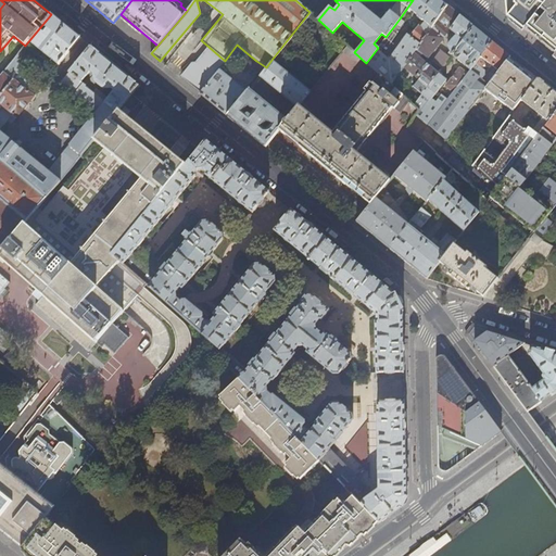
[(403,68),(447,5),(440,0),(413,0),(407,8),(417,14),(417,15),(422,21),(419,25),(418,24),(409,36),(407,34),(388,60),(377,49),(366,63),(380,75),(391,86),(403,68)]
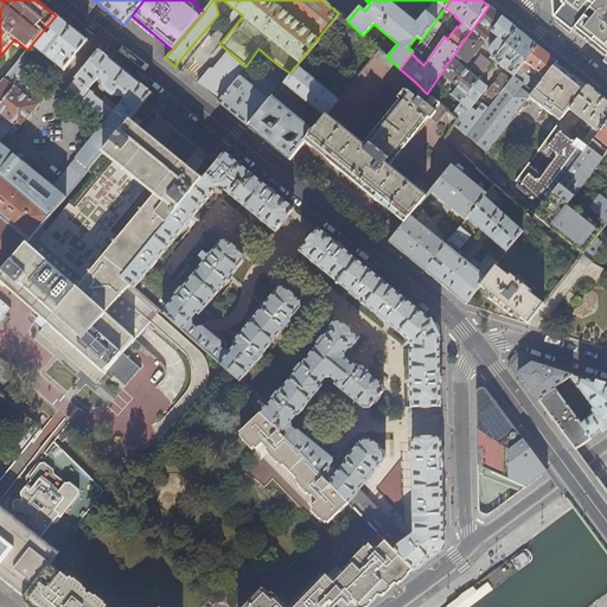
[(598,0),(551,0),(553,17),(562,24),(573,32),(598,0)]
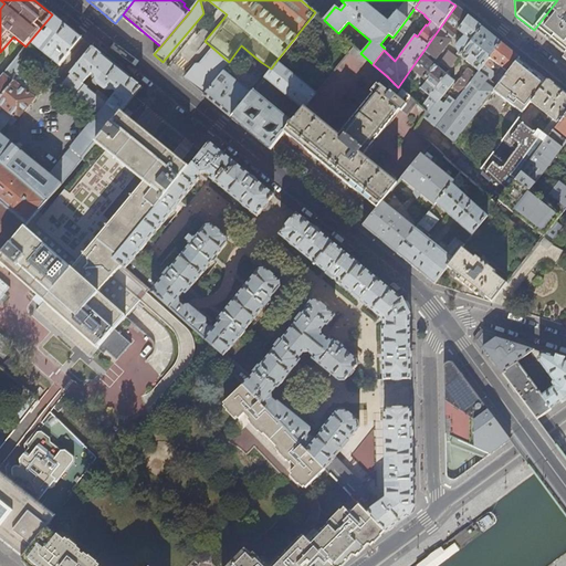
[(565,54),(565,53),(565,0),(557,0),(534,30),(548,41),(565,54)]
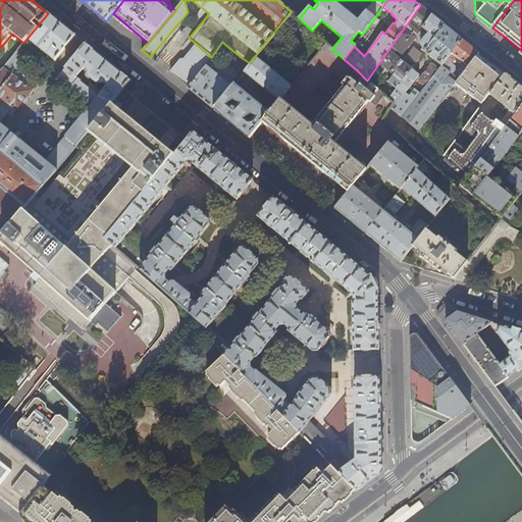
[(414,42),(421,33),(424,35),(420,39),(420,43),(422,47),(420,50),(423,52),(424,51),(445,24),(431,14),(420,5),(378,64),(393,74),(387,82),(396,88),(412,66),(405,60),(404,58),(401,60),(414,42)]
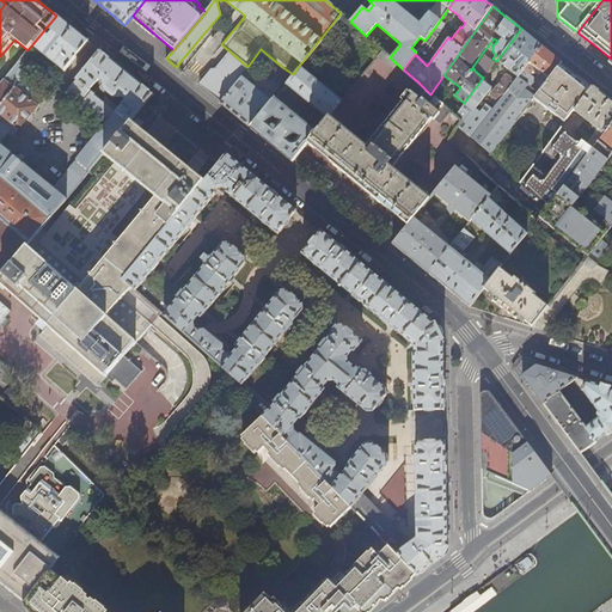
[(65,69),(89,41),(73,29),(56,16),(32,44),(63,71),(65,69)]
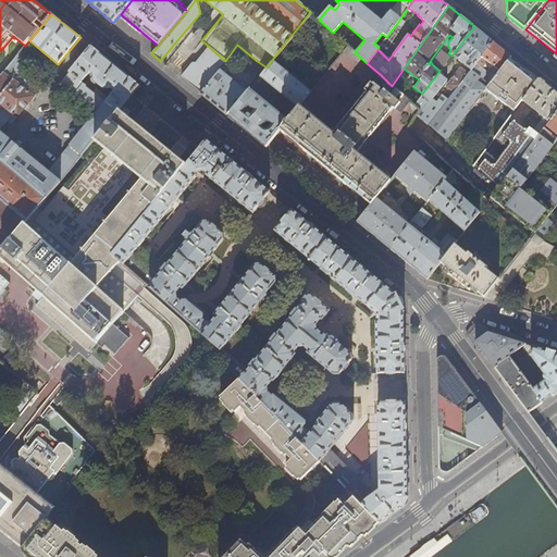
[(143,33),(121,14),(119,16),(141,35),(143,33)]
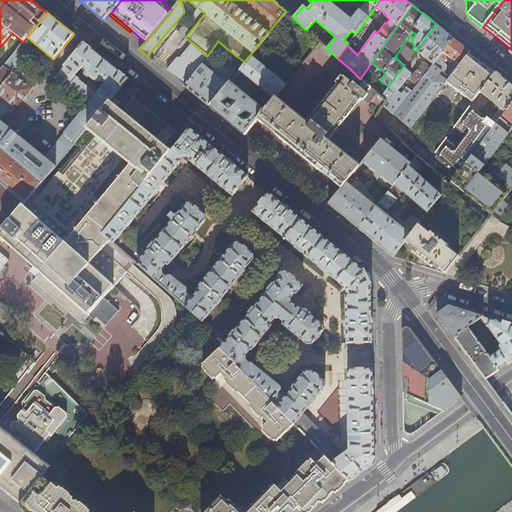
[(365,27),(371,19),(368,17),(362,25),(365,27)]
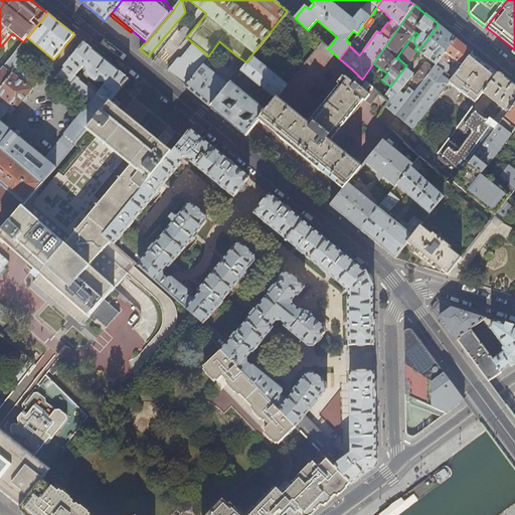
[(435,64),(455,38),(446,30),(439,24),(418,50),(435,64)]
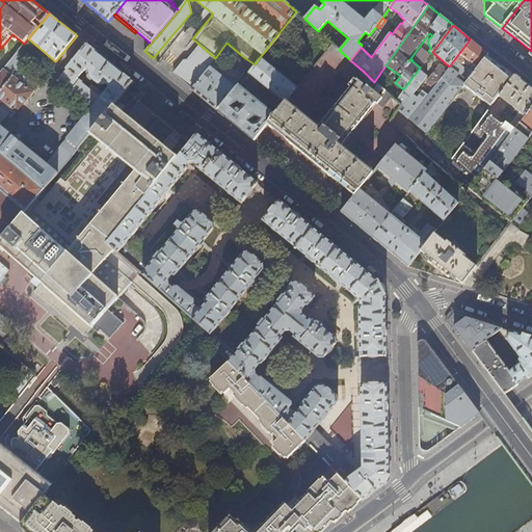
[(181,33),(161,56),(167,61),(187,38),(181,33)]
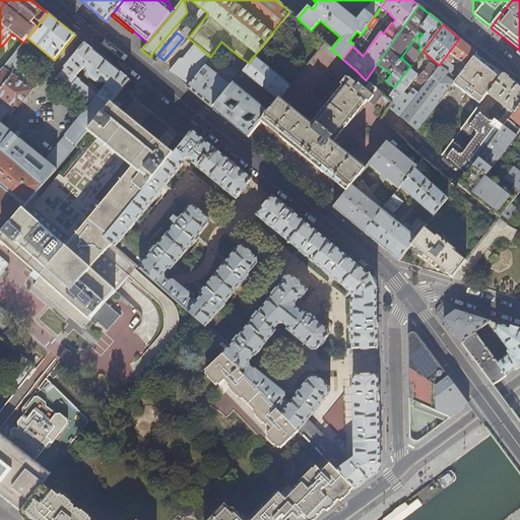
[(416,131),(453,83),(475,55),(476,52),(467,45),(459,39),(439,65),(438,67),(400,117),(401,118),(416,131)]
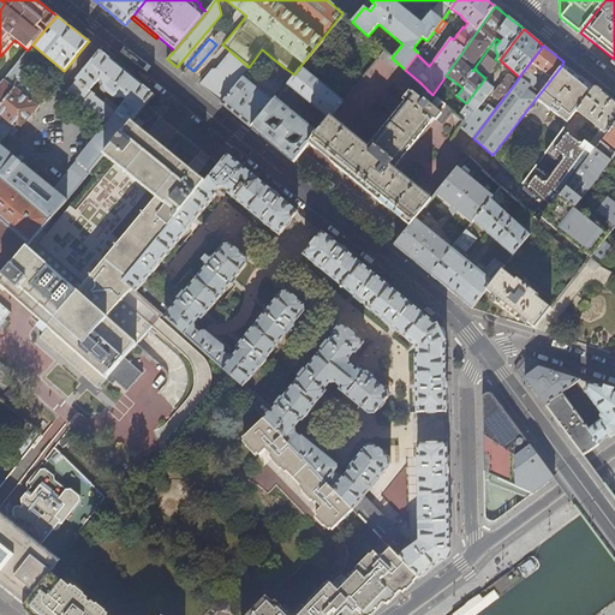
[(270,57),(262,49),(258,54),(267,61),(270,57)]
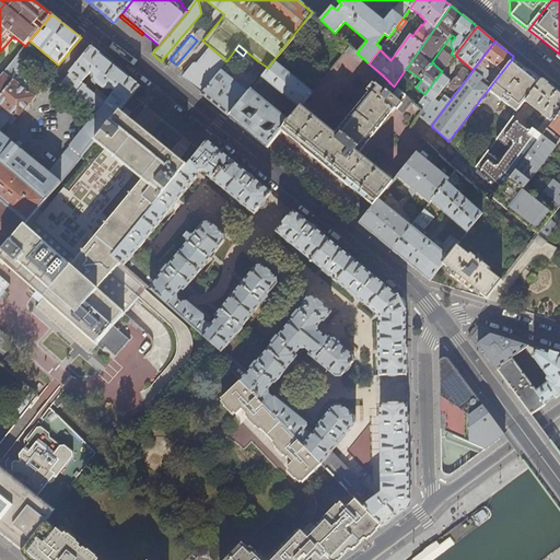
[(115,66),(92,47),(70,73),(81,82),(90,71),(94,74),(91,78),(92,82),(95,84),(96,83),(104,89),(104,88),(111,86),(115,91),(108,100),(105,95),(96,88),(93,92),(118,112),(119,111),(140,86),(115,66)]
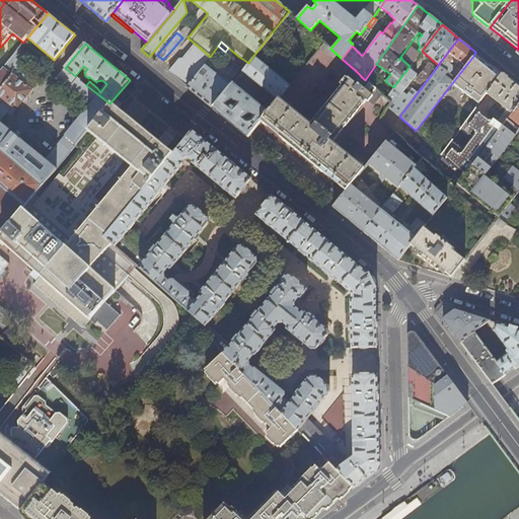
[(204,64),(210,57),(195,44),(181,59),(177,59),(176,61),(195,76),(204,64)]
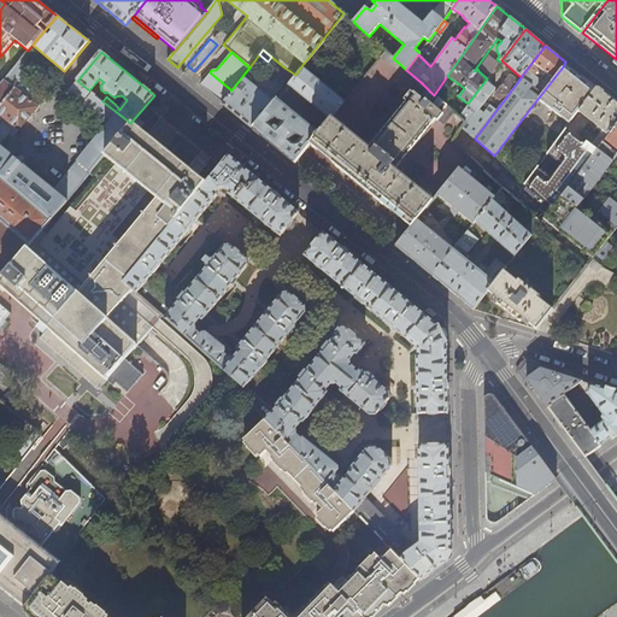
[(491,75),(500,62),(491,56),(479,71),(487,78),(491,75)]
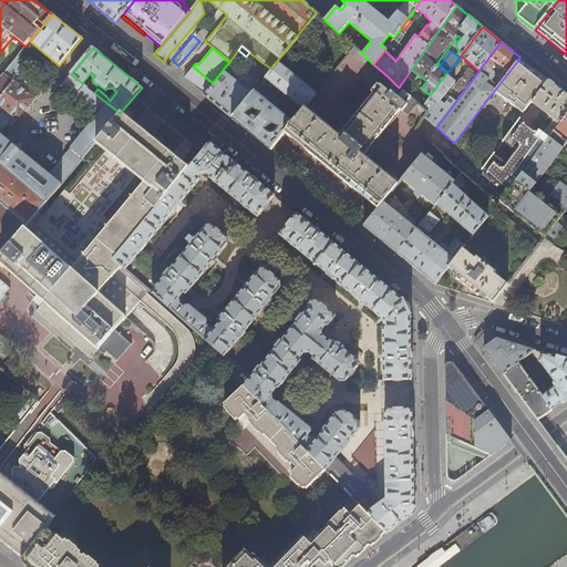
[(120,113),(94,93),(82,83),(71,74),(62,83),(99,114),(50,175),(0,134),(0,129),(7,121),(12,125),(33,98),(30,94),(40,82),(17,62),(18,57),(0,78),(0,160),(20,176),(48,200),(95,143),(120,113)]
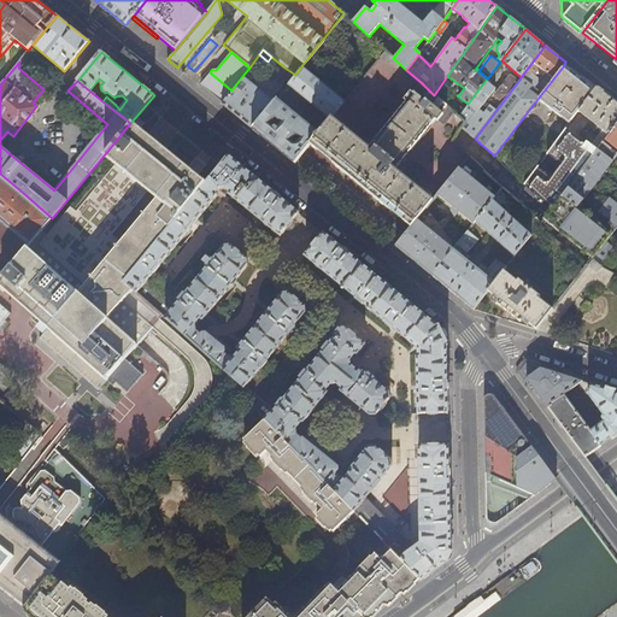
[(579,111),(594,89),(581,78),(564,65),(538,99),(569,124),(579,111)]
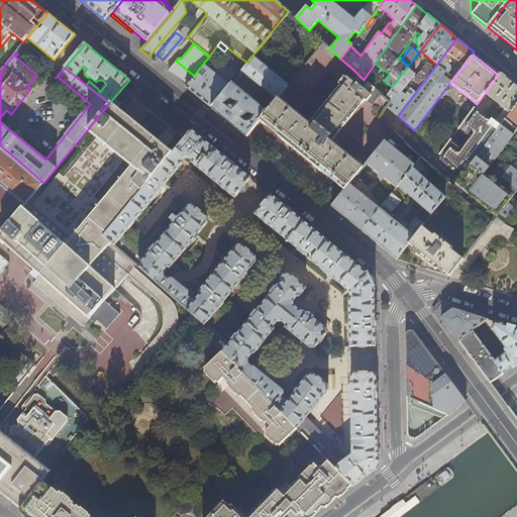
[(289,85),(252,56),(247,63),(243,68),(239,73),(243,73),(277,100),(277,99),(289,85)]
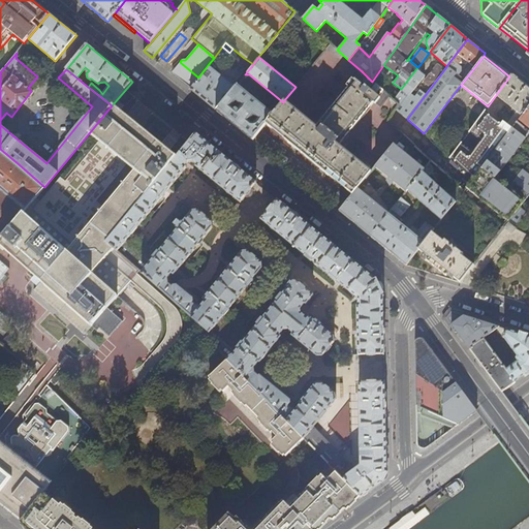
[(253,64),(244,58),(241,62),(249,69),(253,64)]
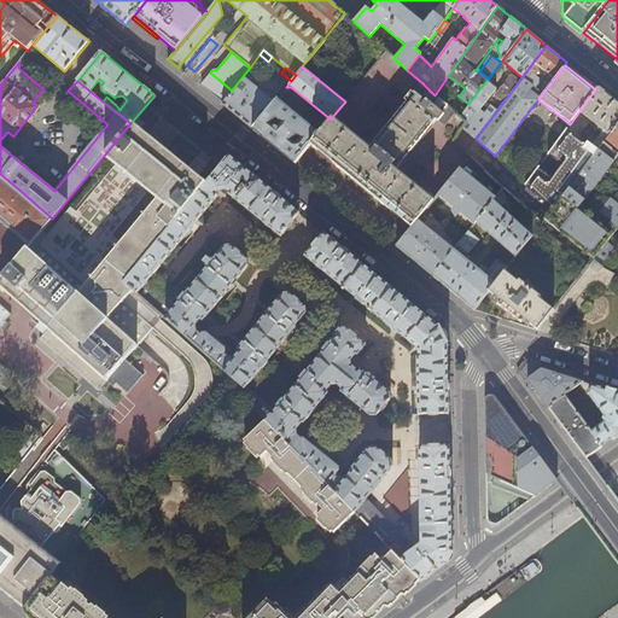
[(232,91),(210,73),(199,85),(222,103),(232,91)]
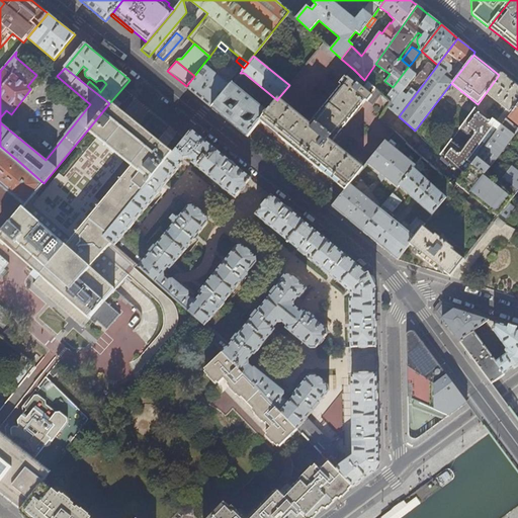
[(403,91),(417,72),(409,66),(393,87),(384,97),(390,102),(387,106),(399,116),(436,67),(428,61),(415,79),(421,85),(417,90),(412,86),(407,93),(403,91)]
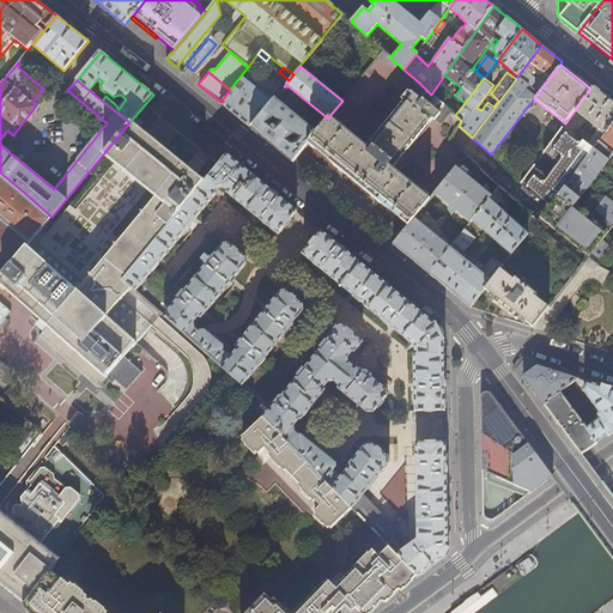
[(272,101),(241,76),(230,90),(220,102),(228,109),(250,128),(272,101)]
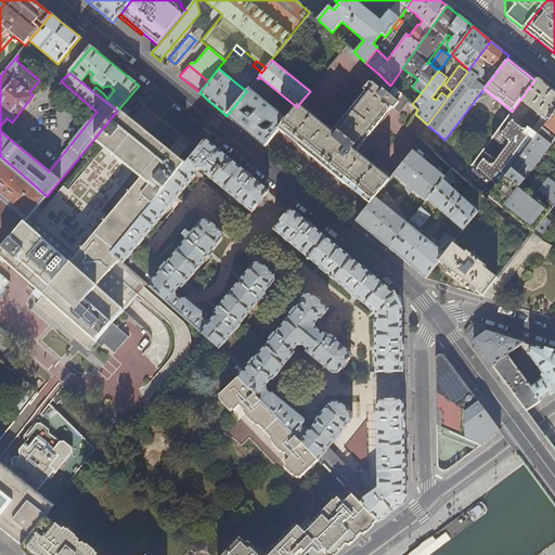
[(355,153),(391,108),(392,110),(395,107),(400,111),(408,101),(390,86),(379,75),(331,133),(297,106),(297,107),(287,119),(275,134),(296,151),(345,190),(368,207),(388,181),(355,153)]
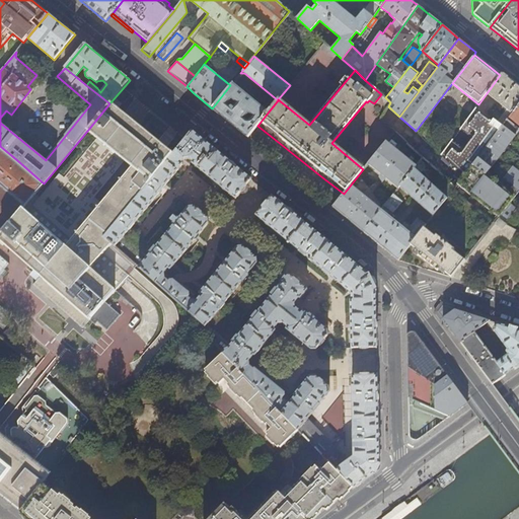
[(518,86),(515,84),(502,73),(500,75),(487,93),(500,104),(498,106),(501,108),(502,106),(507,109),(497,121),(489,114),(489,115),(502,126),(509,117),(511,118),(518,105),(518,86)]
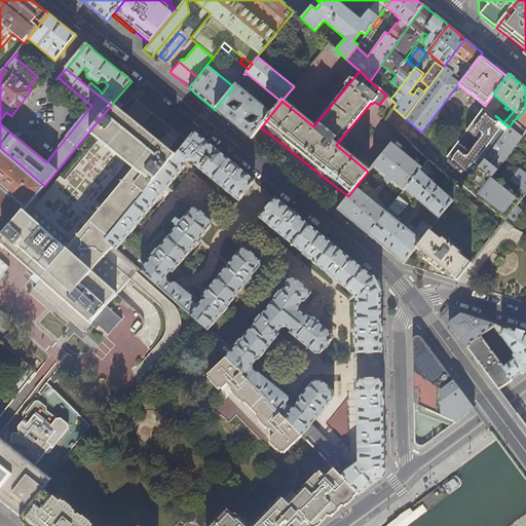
[(272,113),(235,83),(233,86),(215,110),(224,117),(251,139),(261,127),(272,113)]
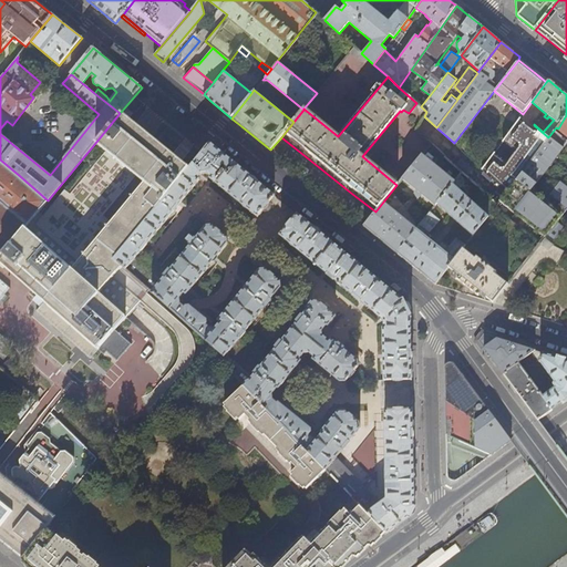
[(0,265),(44,302),(35,311),(90,359),(98,350),(100,349),(99,348),(114,330),(148,290),(114,260),(191,167),(121,112),(120,113),(95,143),(145,183),(86,255),(39,212),(48,200),(20,176),(0,160),(0,265)]
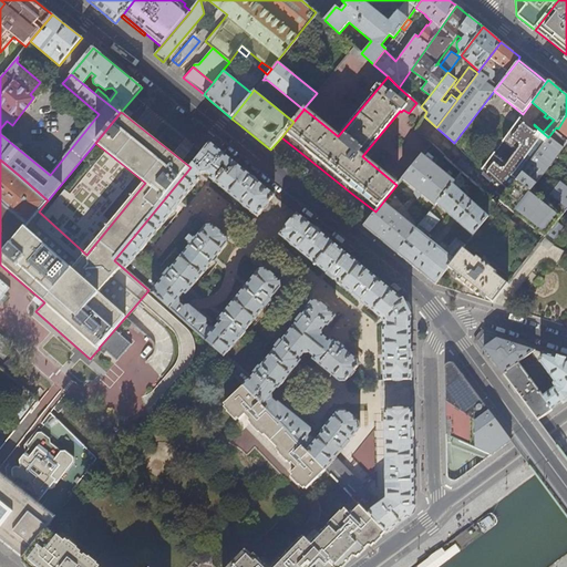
[(496,205),(548,137),(534,125),(534,124),(523,115),(490,158),(507,173),(496,187),(480,173),(483,168),(464,152),(459,157),(450,150),(444,156),(496,205)]
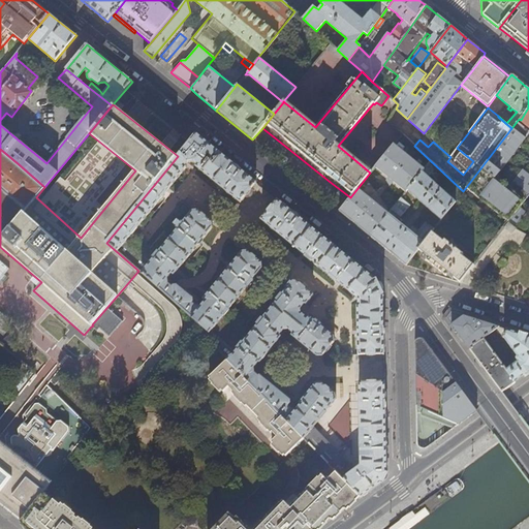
[(528,107),(521,120),(519,119),(528,127),(528,107)]
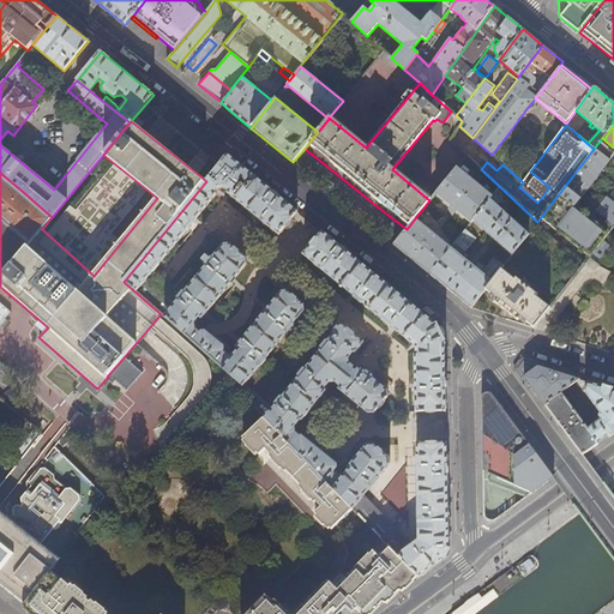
[(474,139),(473,138),(459,126),(450,140),(463,152),(474,139)]
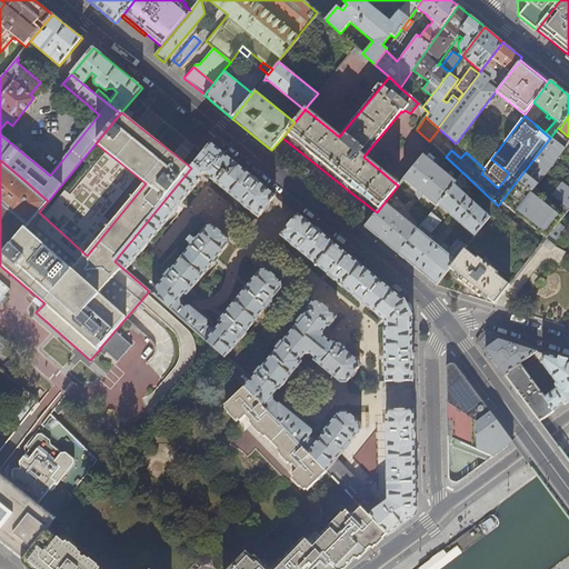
[(568,188),(557,179),(568,161),(568,151),(566,149),(568,143),(568,140),(556,131),(550,138),(498,206),(496,209),(541,245),(546,238),(555,245),(568,226),(568,188)]
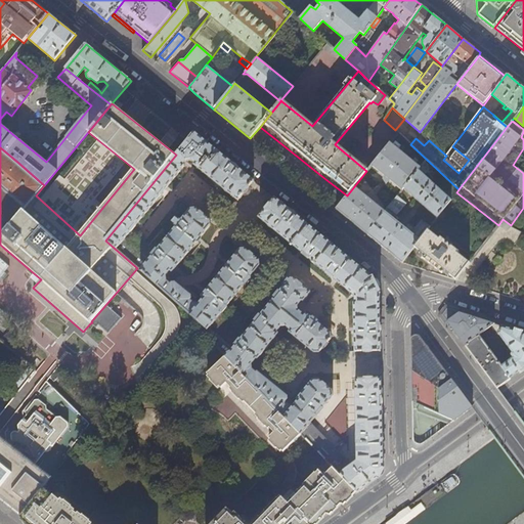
[(194,132),(176,155),(105,241),(137,268),(163,291),(197,320),(219,341),(215,346),(226,357),(302,435),(333,468),(355,490),(357,492),(361,489),(367,485),(383,474),(381,378),(374,378),(372,375),(366,375),(364,378),(356,378),(358,460),(352,465),(310,423),(333,395),(332,391),(318,380),(313,380),(297,399),(298,400),(294,405),(288,400),(289,399),(258,373),(257,374),(252,369),(251,364),(257,358),(258,359),(277,334),(276,333),(280,326),(286,325),(291,330),(290,332),(314,353),(319,353),(331,339),(330,333),(305,313),(303,315),(299,311),(299,305),(302,301),(303,301),(310,293),(291,276),(284,285),(285,287),(247,332),(221,311),(259,266),(259,260),(245,249),(239,250),(202,296),(204,298),(199,303),(166,275),(170,270),(172,271),(210,225),(210,220),(195,209),(190,210),(157,250),(132,229),(184,166),(183,165),(186,161),(191,160),(195,164),(194,165),(238,200),(244,193),(244,194),(247,194),(250,190),(249,186),(254,181),(233,164),(194,132)]
